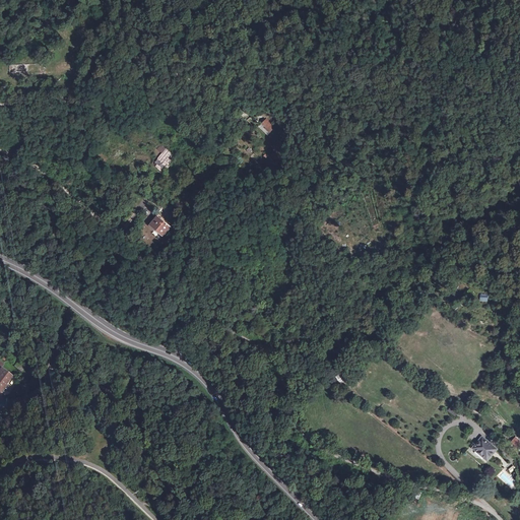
[(266,122),(262,125),(270,134),(274,131),(266,122)]
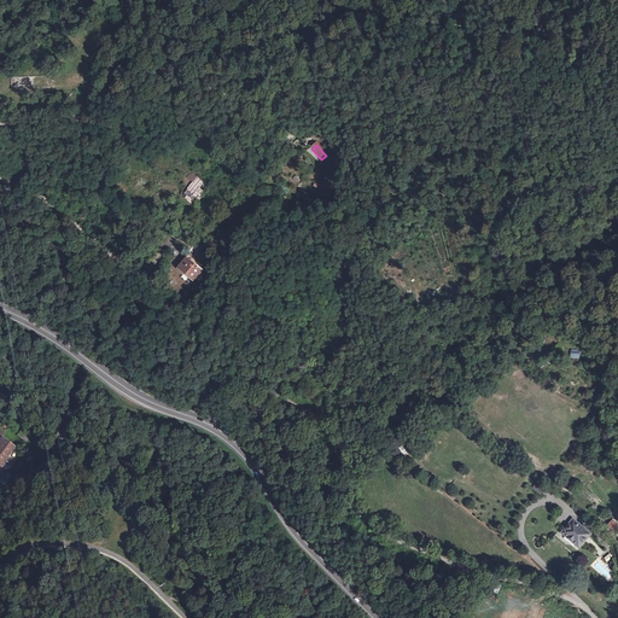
[(312,149),(308,153),(318,163),(321,159),(312,149)]
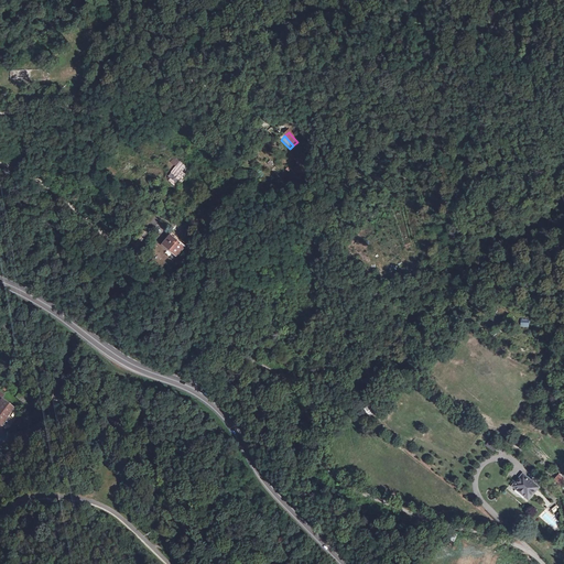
[(175,166),(180,162),(175,158),(171,162),(175,166)]
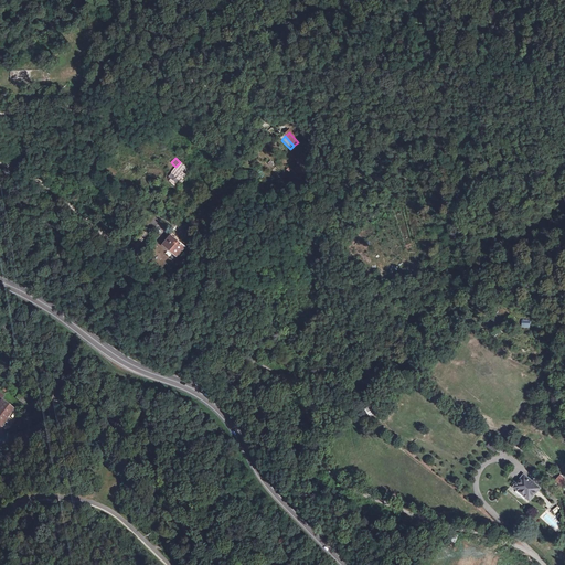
[(177,187),(191,171),(180,162),(167,178),(177,187)]
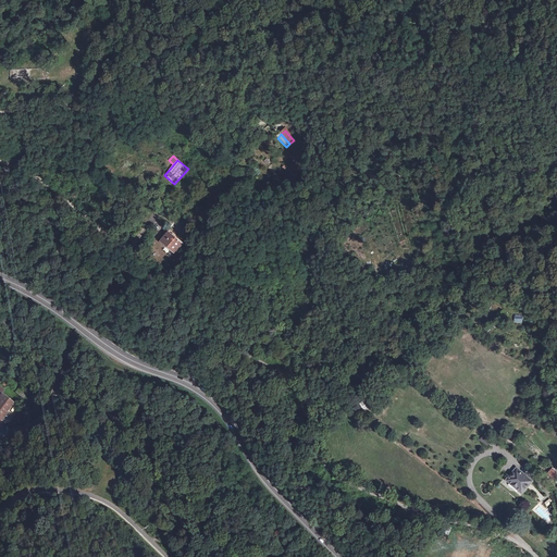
[(166,229),(159,239),(173,250),(181,239),(166,229)]
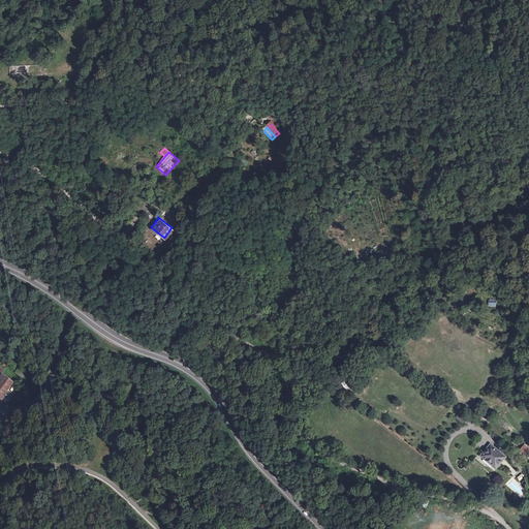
[(22,378),(27,373),(20,366),(14,372),(22,378)]
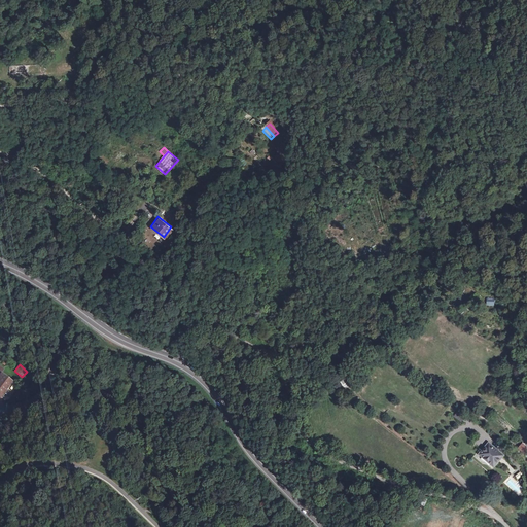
[(0,398),(12,382),(3,374),(0,377),(0,398)]
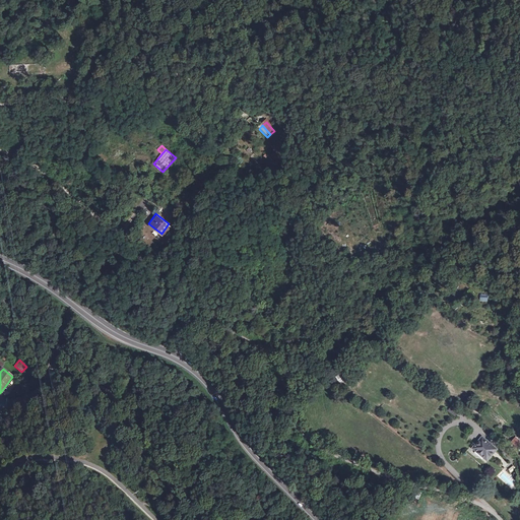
[(341,375),(334,383),(338,387),(340,385),(341,386),(346,380),(341,375)]
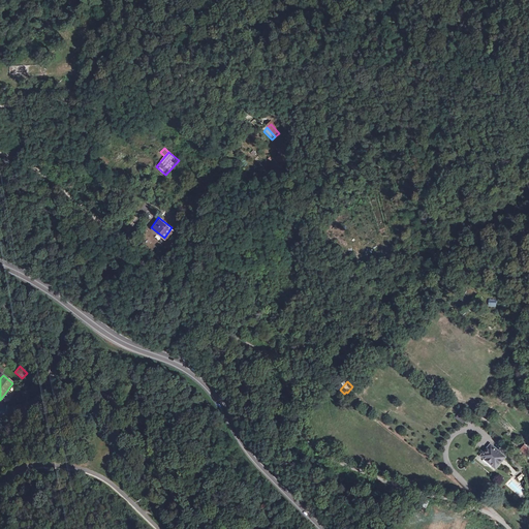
[(459,413),(455,418),(463,424),(466,418),(459,413)]
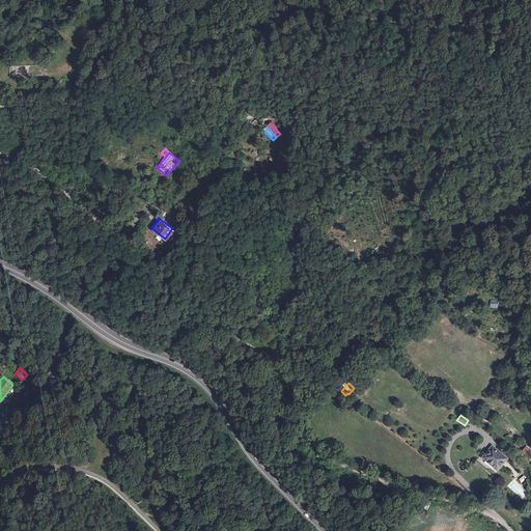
[(527,457),(530,452),(530,449),(527,445),(521,451),(527,457)]
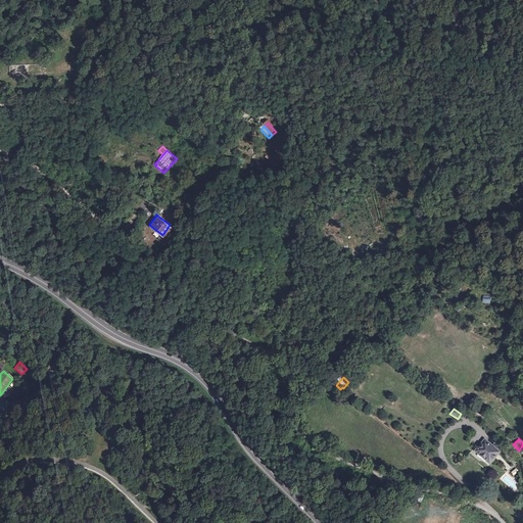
[(490,463),(493,459),(500,452),(484,440),(480,446),(479,445),(478,446),(474,452),(490,463)]
